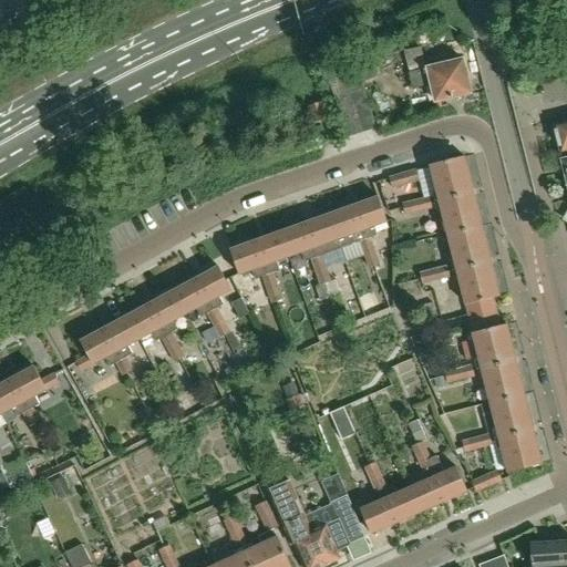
[(432,84),(435,102),(471,93),(463,60),(410,73),(413,88),(432,84)]
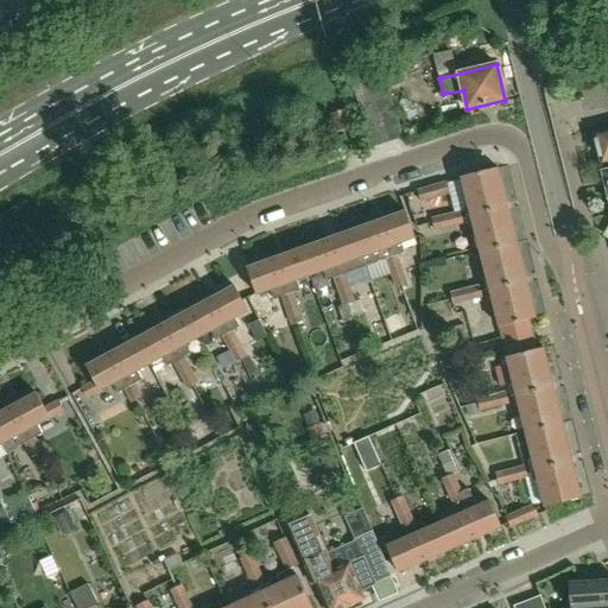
[(359,105),(388,95),(386,89),(401,84),(405,77),(401,68),(399,68),(352,84),(359,105)]
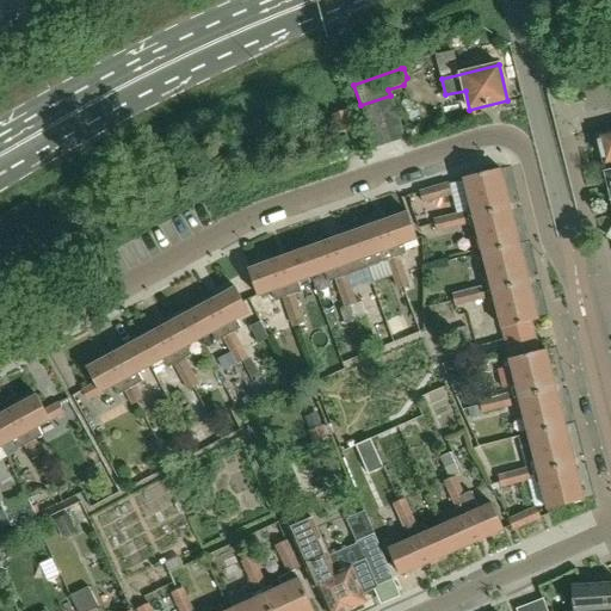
[(403,139),(390,96),(360,105),(375,148),(403,139)]
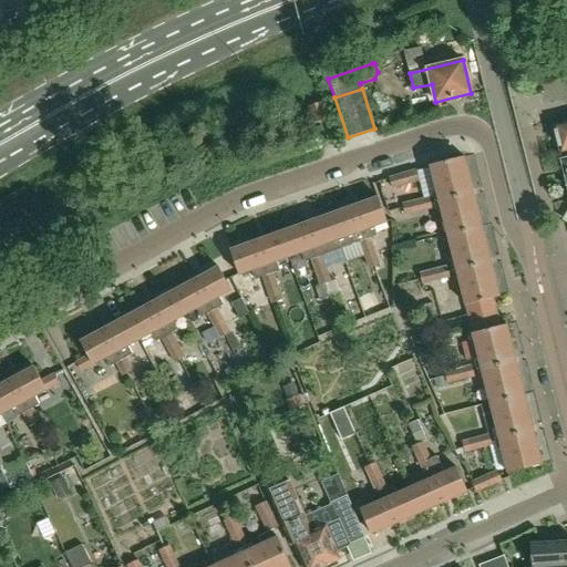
[(328,119),(322,102),(308,106),(313,124),(328,119)]
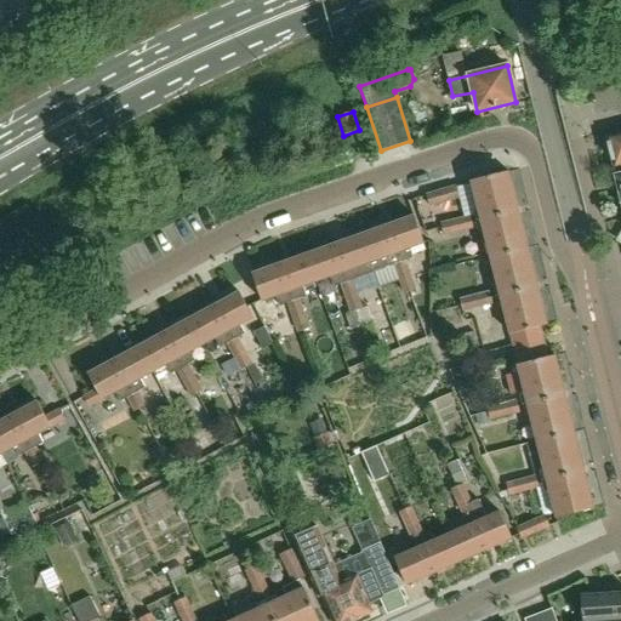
[(620,164),(620,132),(608,136),(615,166),(620,164)]
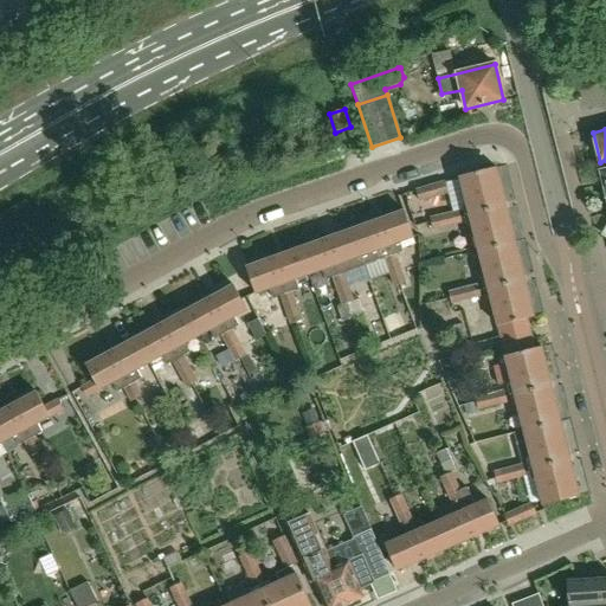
[(505,205),(496,167),(479,172),(461,176),(470,214),(505,205)]
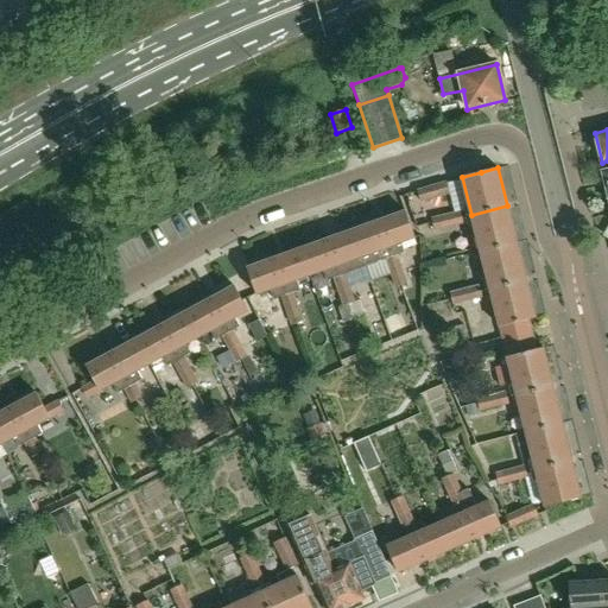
[(447,182),(432,187),(436,197),(450,192),(447,182)]
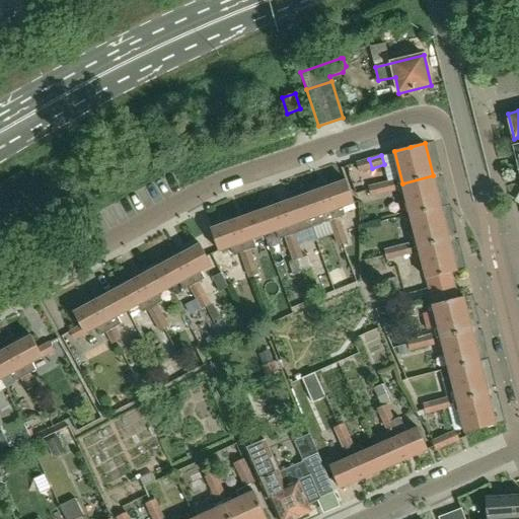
[(372,168),(369,159),(357,163),(360,172),(372,168)]
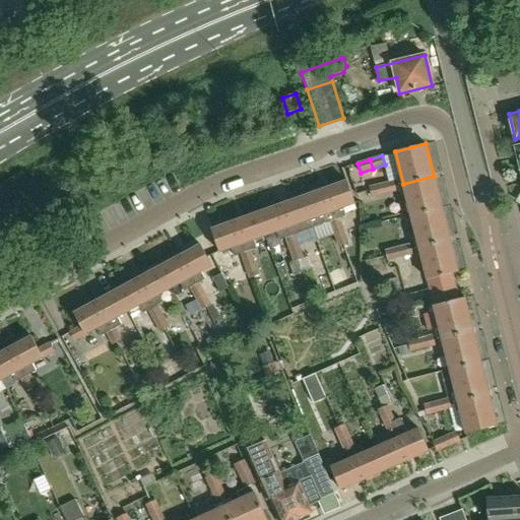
[(442,207),(434,176),(403,184),(411,215),(442,207)]
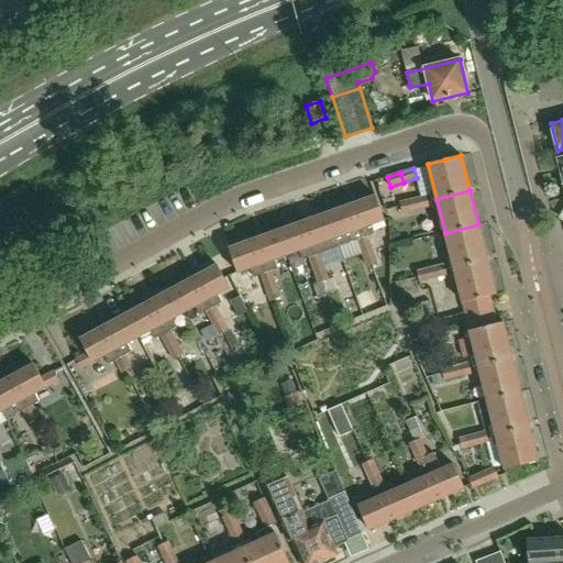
[(426,195),(412,198),(417,211),(430,207),(426,195)]
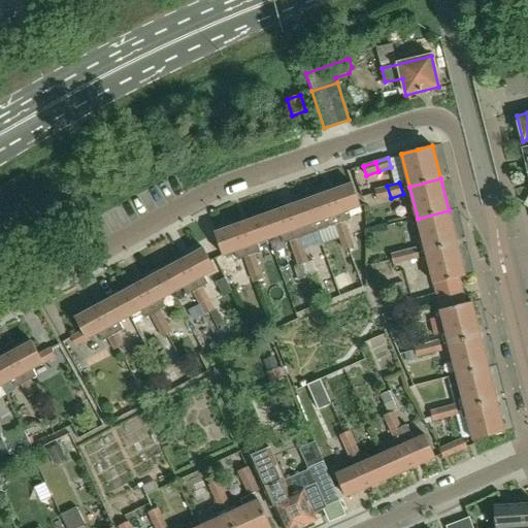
[(360,207),(352,184),(328,192),(339,224),(334,225),(338,237),(348,234),(343,222),(351,220),(348,211),(360,207)]
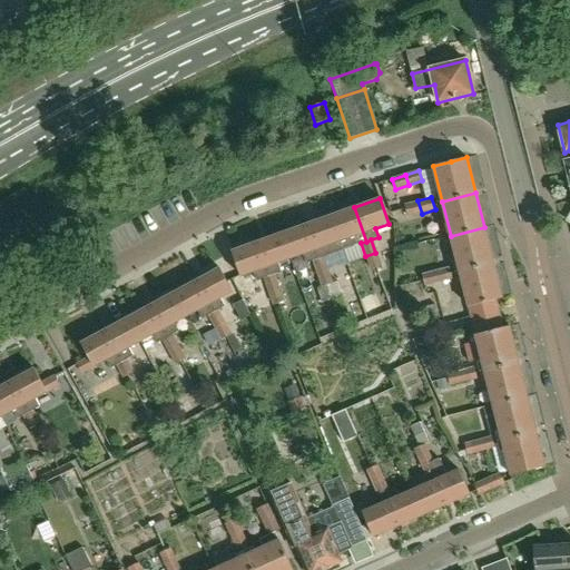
[(422,214),(418,200),(404,205),(408,217),(422,214)]
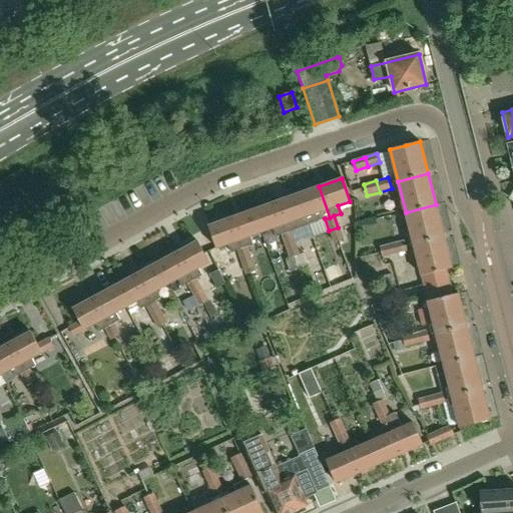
[(330,217),(319,186),(297,194),(308,224),(325,218),(330,217)]
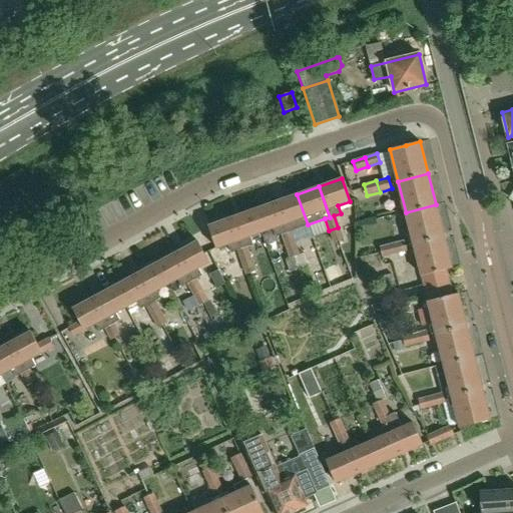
[(308,224),(297,194),(275,201),(286,232),(282,234),(286,246),(295,242),(296,245),(312,239),(307,224),(308,224)]
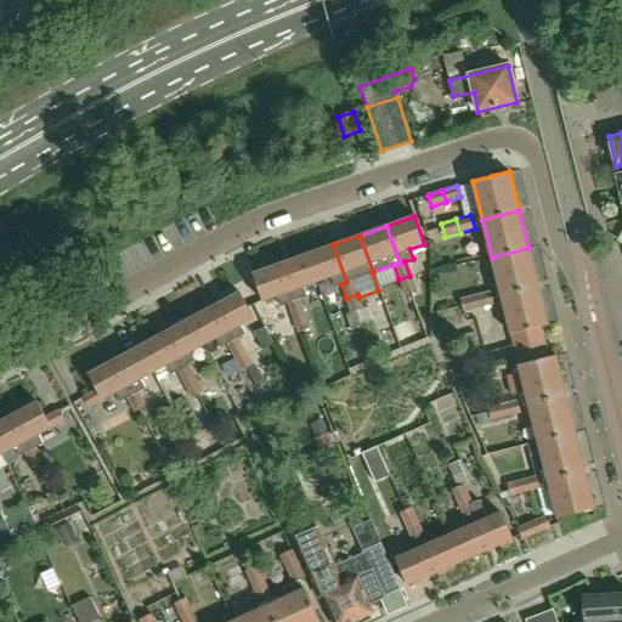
[(346,282),(333,244),(306,254),(316,282),(329,277),(333,287),(341,284),(346,282)]
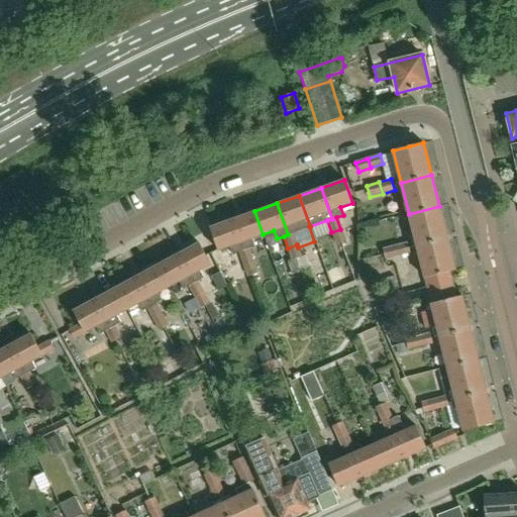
[(447,237),(439,206),(409,214),(416,245),(447,237)]
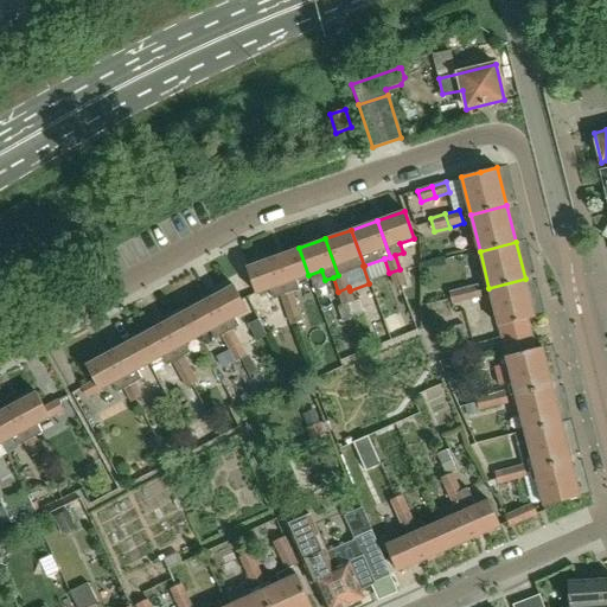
[(308,275),(299,248),(273,257),(286,294),(281,295),(286,310),(296,306),(291,292),(299,289),(295,280),(308,275)]
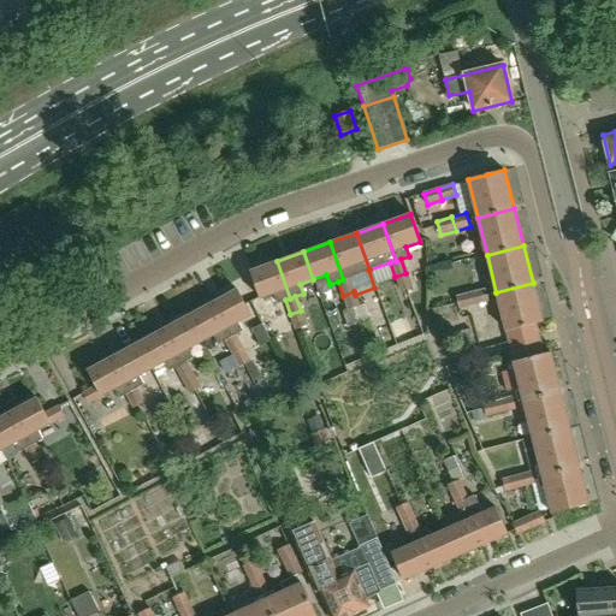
[(290,298),(277,261),(250,271),(260,298),(273,294),(277,303),(285,300),(290,298)]
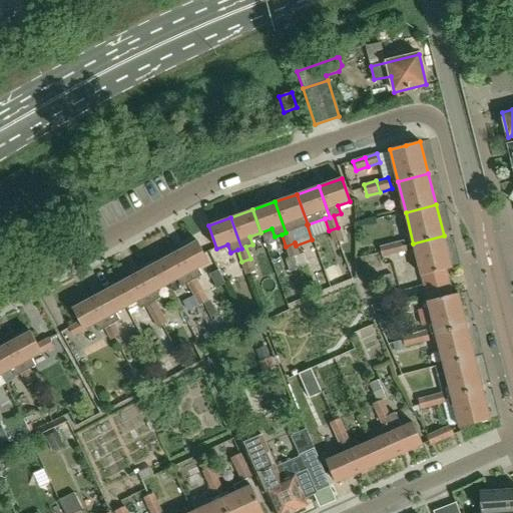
[(343,239),(338,227),(329,230),(334,242),(343,239)]
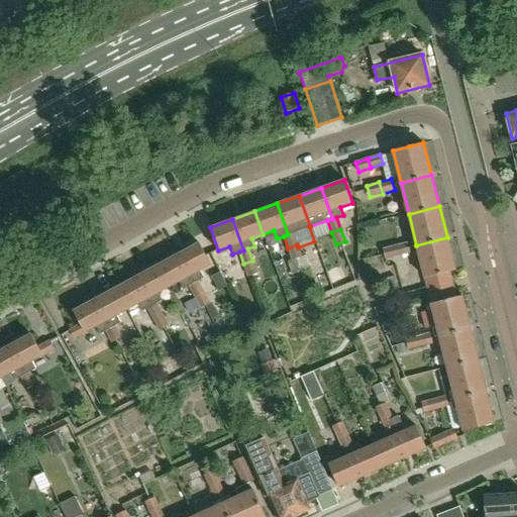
[(455,270),(447,237),(416,245),(424,278),(437,274),(450,271),(455,270)]
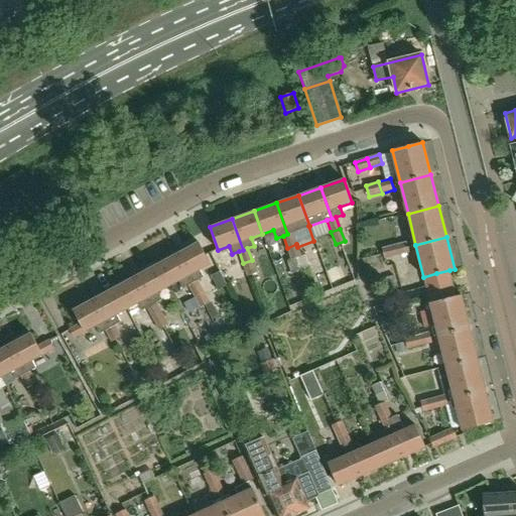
[(210,264),(199,242),(177,254),(194,283),(188,285),(195,296),(204,291),(198,280),(204,277),(200,269),(210,264)]
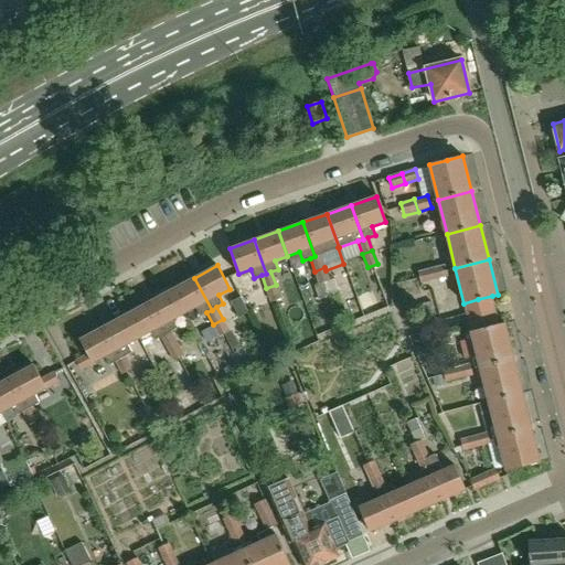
[(329,281),(326,270),(324,267),(315,272),(319,285),(323,283),(329,281)]
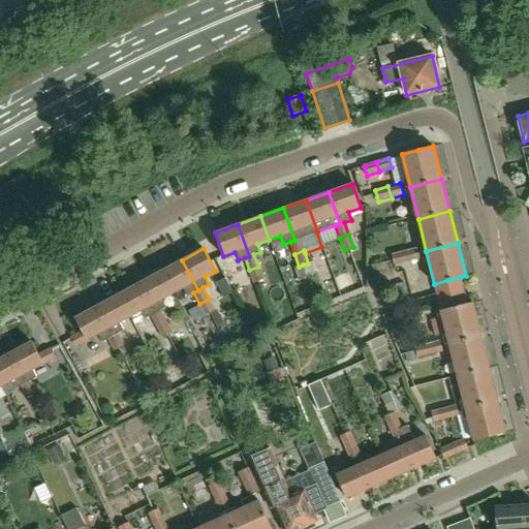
[(418,250),(405,252),(407,262),(419,259),(418,250)]
